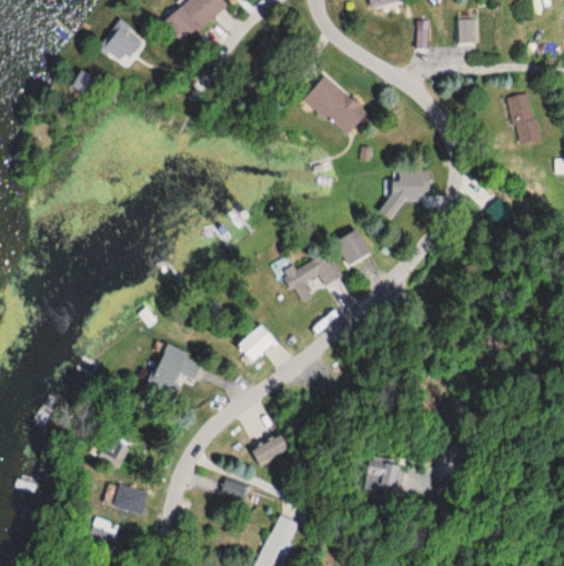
[(188,0),(165,18),(183,42),(229,7),(224,0),(188,0)]
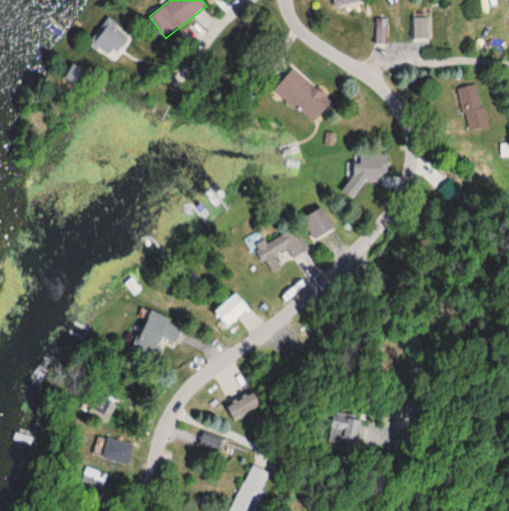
[(433,16),(414,16),(414,37),(433,37),(433,16)]
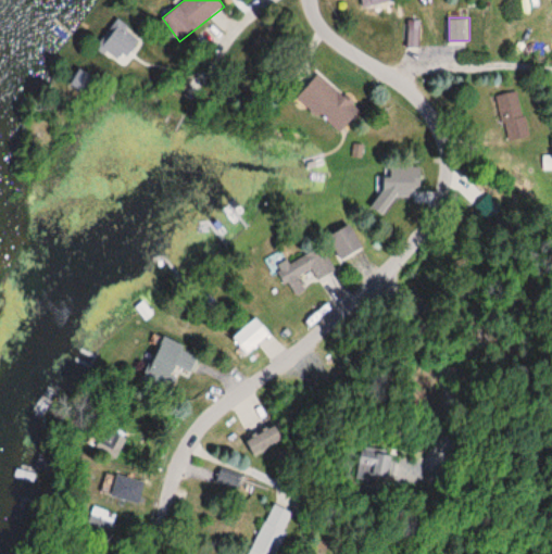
[(318,72),(298,96),(339,133),(361,108),(318,72)]
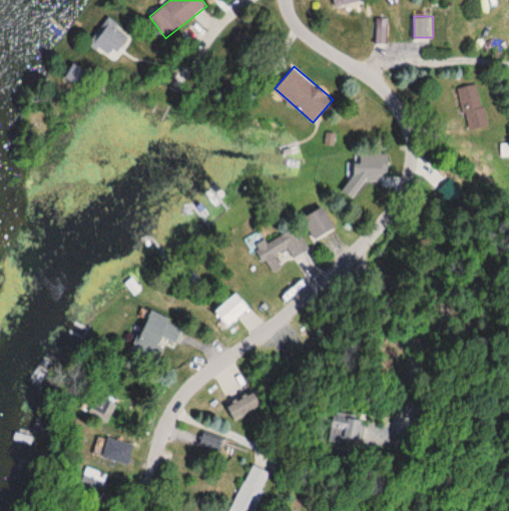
[(469,129),(490,125),(481,82),(461,86),(469,129)]
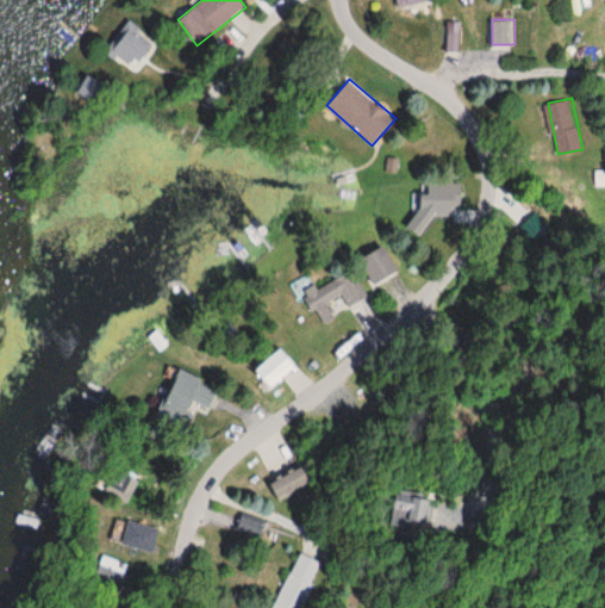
[(463,205),(463,181),(428,181),(428,205),(463,205)]
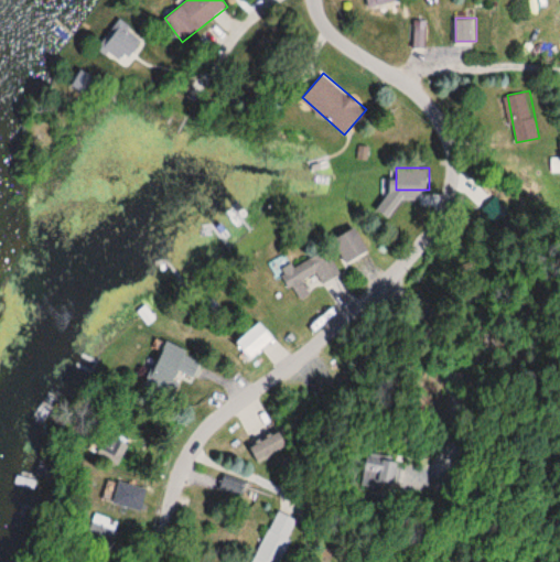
[(333,240),(350,266),(370,251),(355,226),(333,240)]
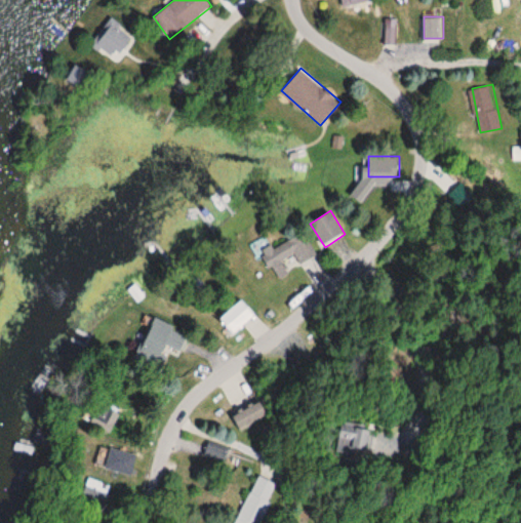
[(266,252),(280,279),(290,274),(284,260),(297,253),(303,263),(318,254),(306,231),(266,252)]
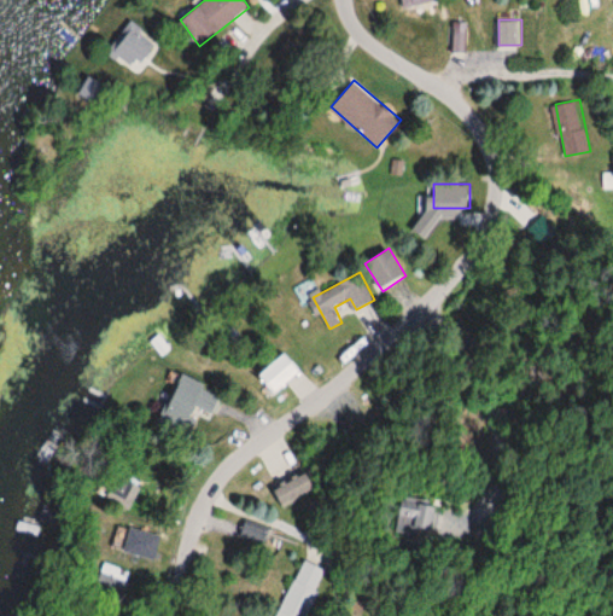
[(276,394),(302,370),(284,352),(258,376),(276,394)]
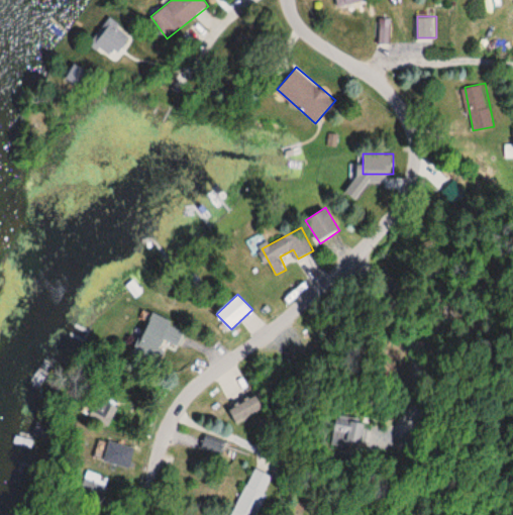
[(178,346),(186,328),(152,313),(134,351),(157,362),(166,340),(178,346)]
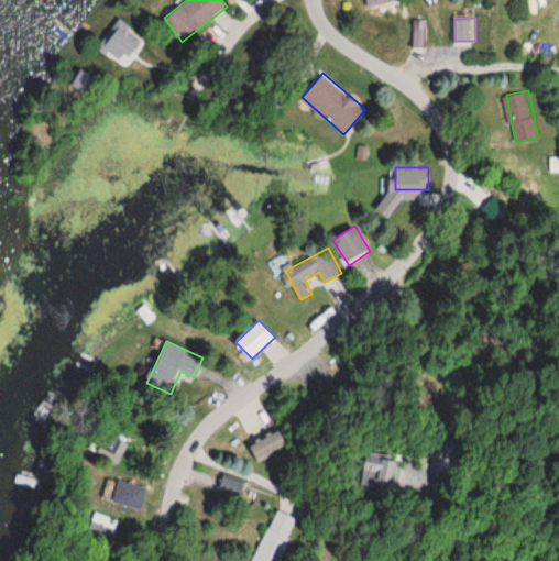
[(288,446),(278,428),(245,447),(256,464),(288,446)]
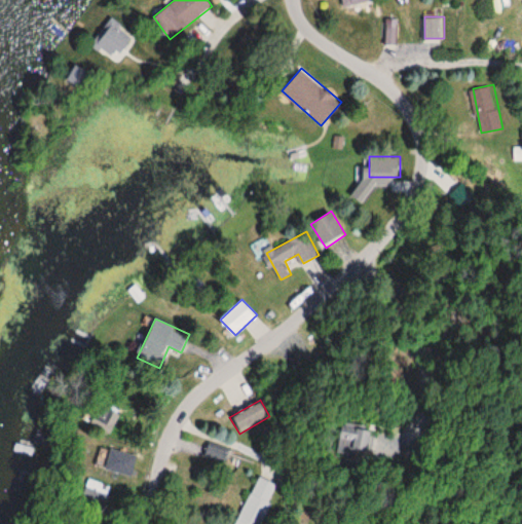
[(367,454),(367,427),(337,427),(337,454),(367,454)]
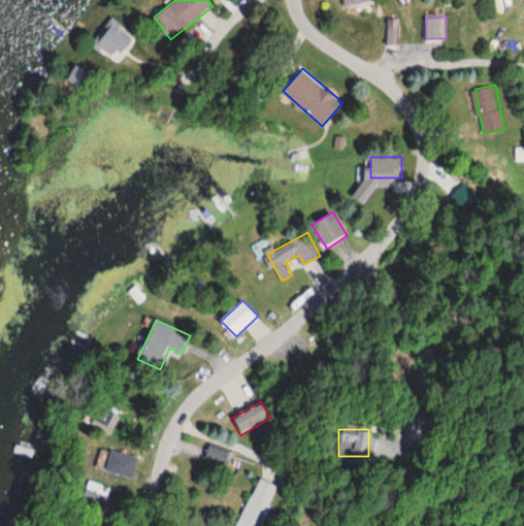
[(133,477),(139,457),(116,450),(110,470),(133,477)]
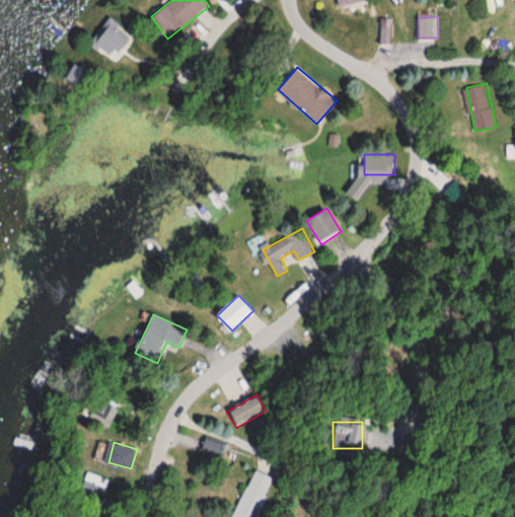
[(256,516),(274,477),(253,468),(232,516),(256,516)]
